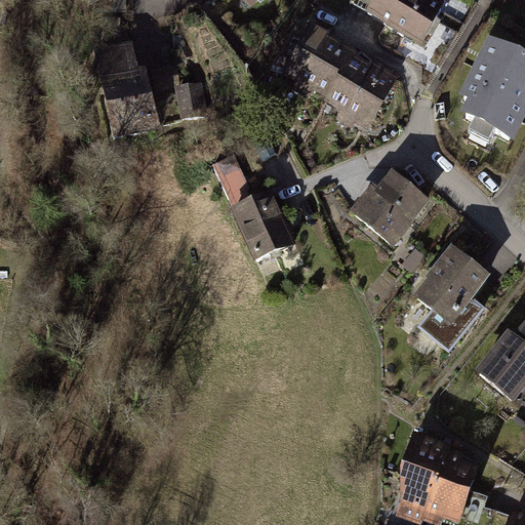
[(421,0),(375,0),(368,14),(420,43),(439,10),(421,0)]
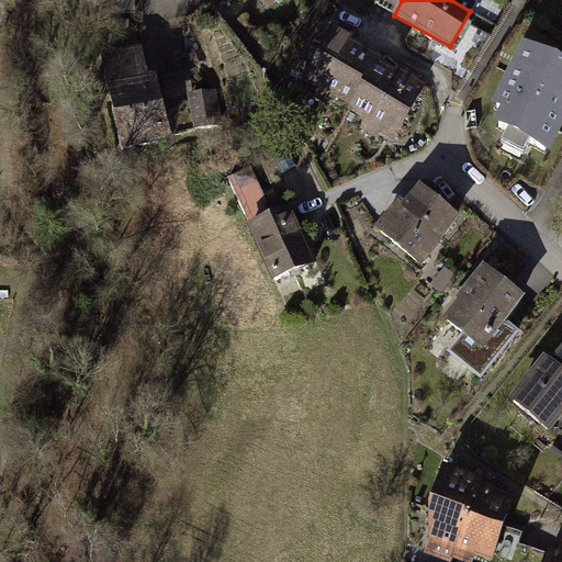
[(323,86),(352,102),(373,66),(375,63),(346,46),(349,41),(334,32),(306,80),(321,89),(323,86)]
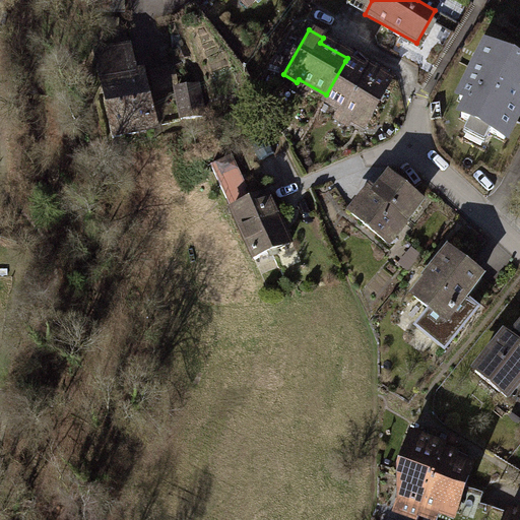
[(106,37),(109,52),(129,48),(126,33),(106,37)]
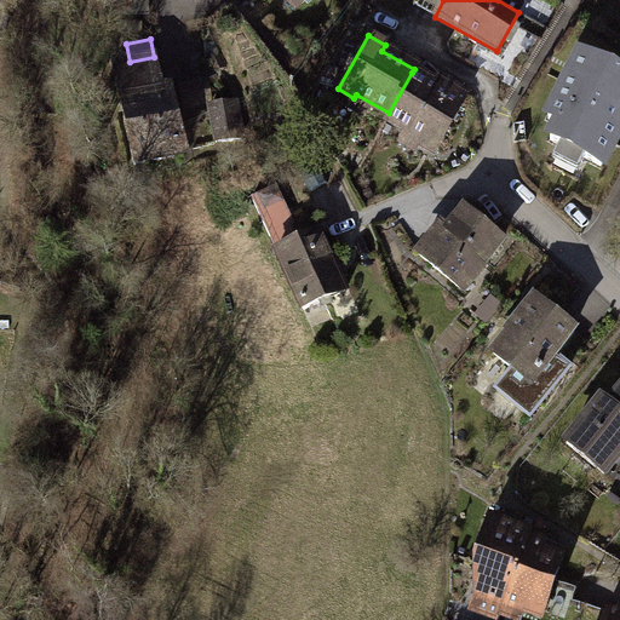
[(552,119),(543,138),(600,167),(619,126),(619,68),(581,49),(546,116),(552,119)]
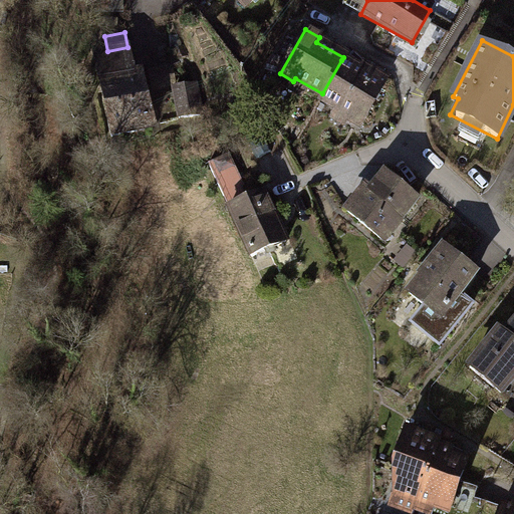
[(134,75),(127,47),(107,51),(94,53),(100,82),(134,75)]
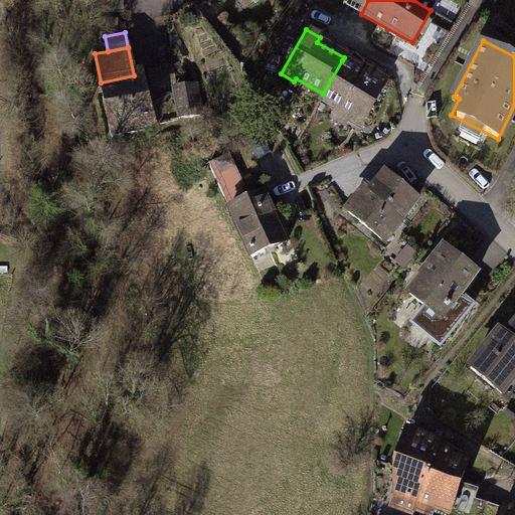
[(368,75),(342,60),(323,94),(321,99),(348,115),(346,117),(360,125),(386,79),(370,70),(368,75)]
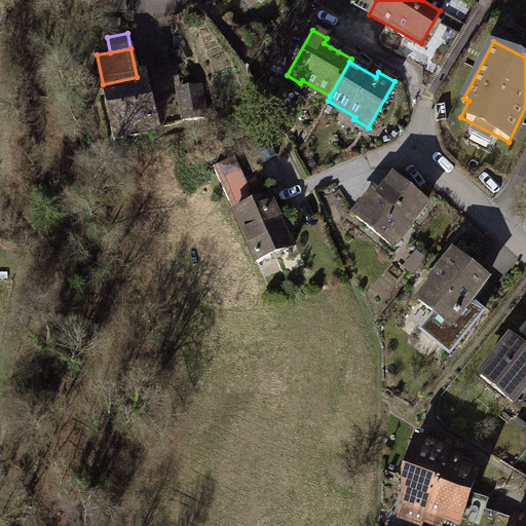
[(172,72),(152,76),(155,90),(175,86),(172,72)]
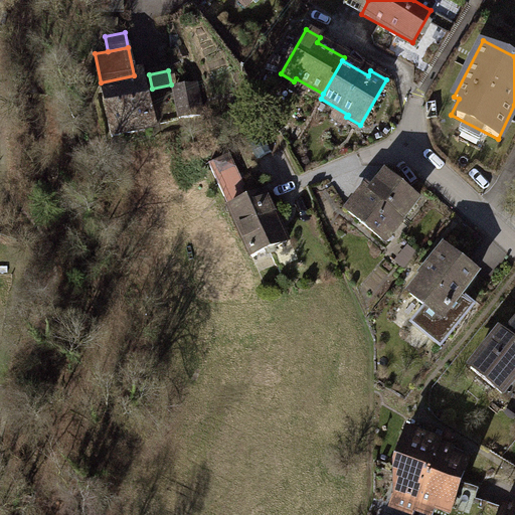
[(139,74),(134,75),(101,82),(112,136),(150,128),(139,74)]
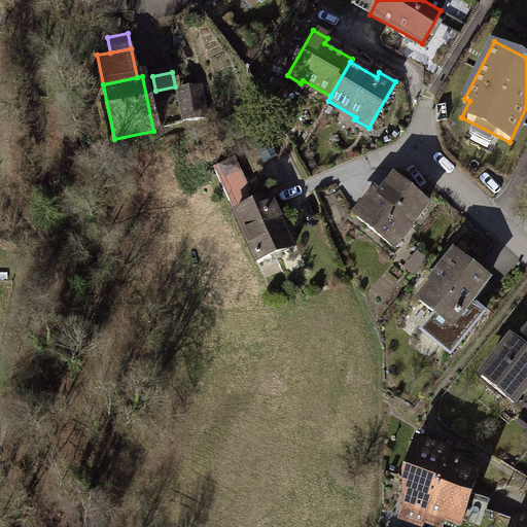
[(200,88),(177,92),(183,123),(206,117),(200,88)]
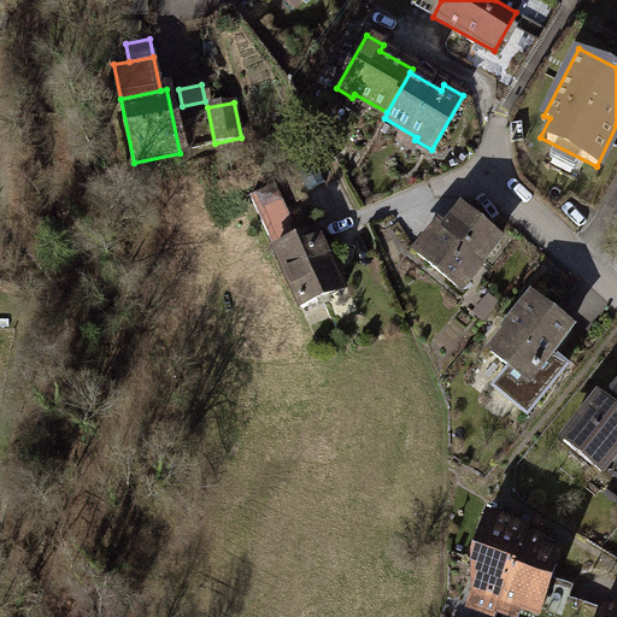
[(250,197),(275,250),(297,240),(288,224),(292,222),(275,186),(250,197)]
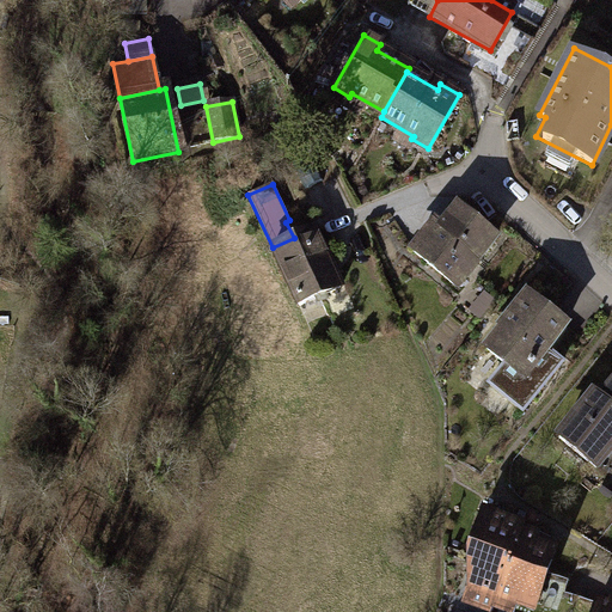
[(494,238),(458,208),(442,226),(438,222),(414,251),(456,285),(494,238)]
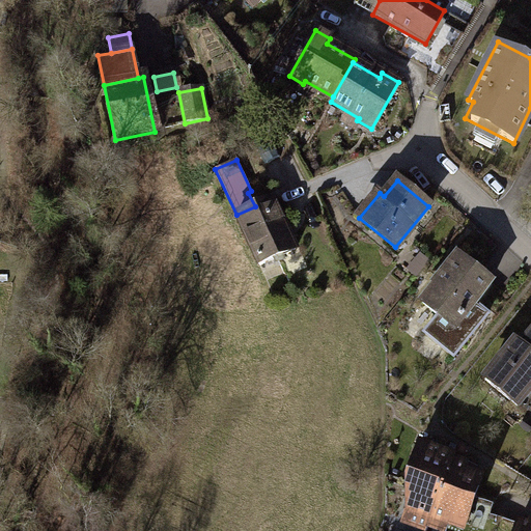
[(272,199),(255,206),(236,215),(258,264),(294,248),(272,199)]
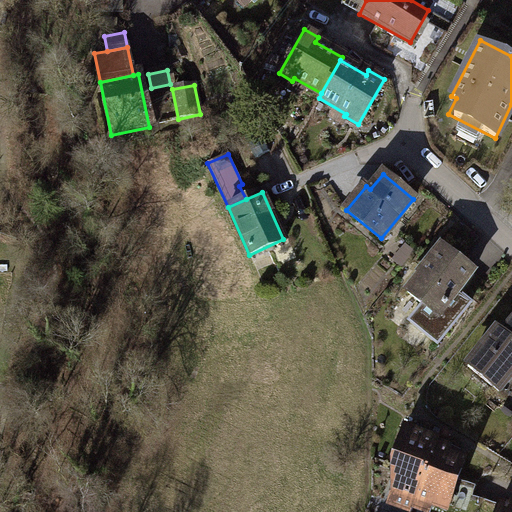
[(422,304),(409,319),(436,342),(470,303),(460,295),(459,297),(454,293),(473,272),(443,247),(406,290),(422,304)]
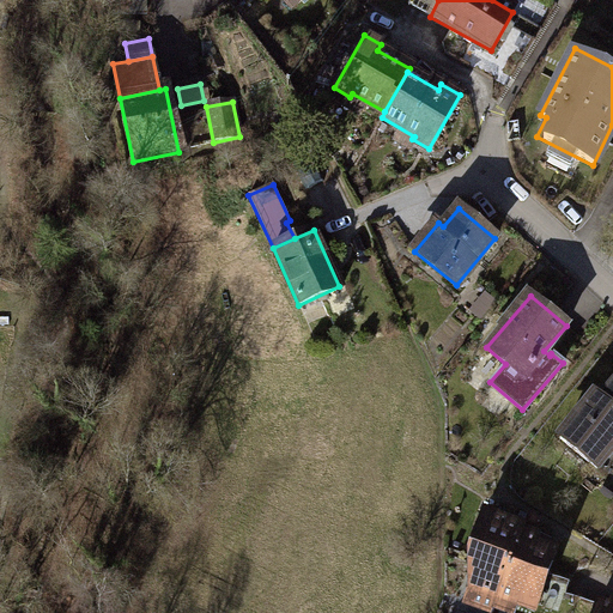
[(595,394),(559,437),(593,465),(610,444),(612,447),(612,386),(601,400),(595,394)]
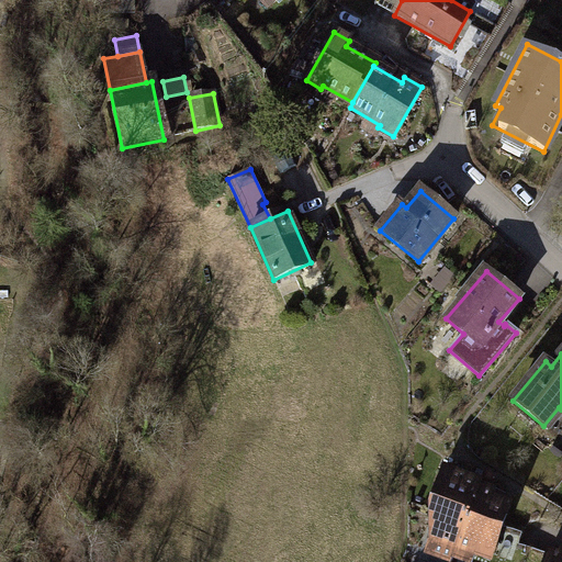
[(429,536),(456,544),(475,491),(476,486),(468,484),(470,479),(445,470),(425,525),(433,527),(429,536)]
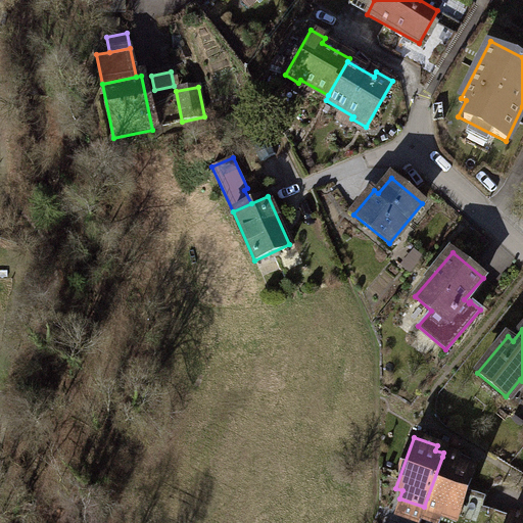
[(459,462),(442,457),(424,507),(457,518),(473,471),(458,465),(459,462)]
